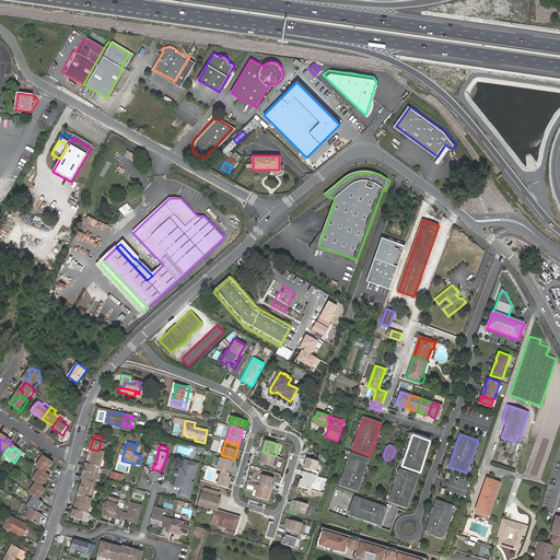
[(96,458),(98,451),(90,448),(88,456),(96,458)]
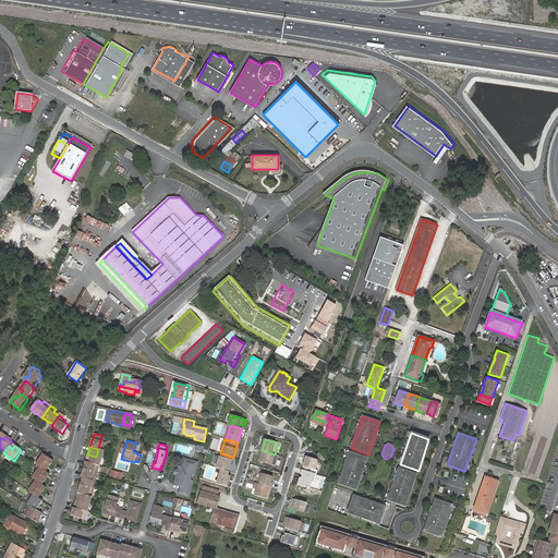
[(275,455),(262,450),(259,455),(262,456),(259,461),(276,465),(279,456),(275,455)]
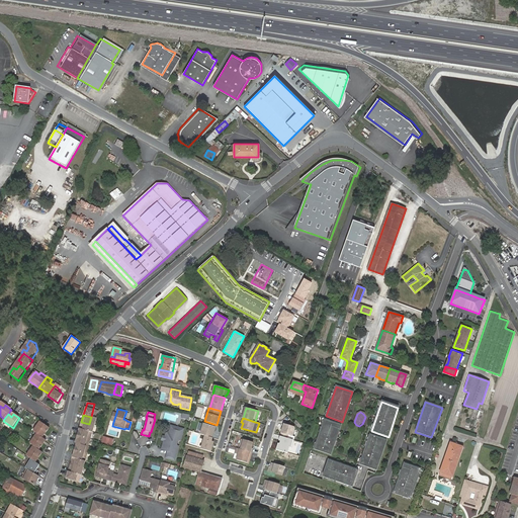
[(295,419),(293,423),(299,430),(303,427),(295,419)]
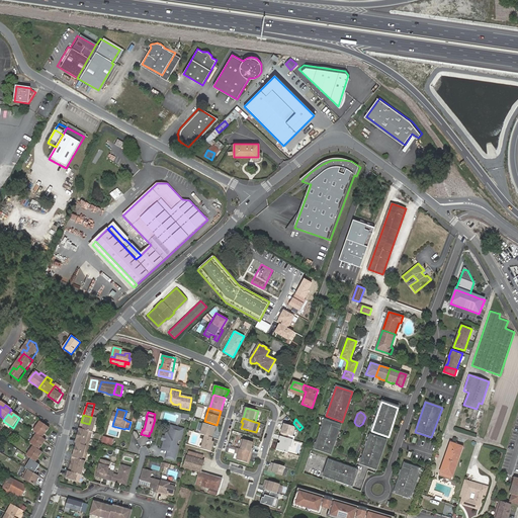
[(341,425),(325,420),(320,436),(317,443),(315,449),(331,455),(341,425)]
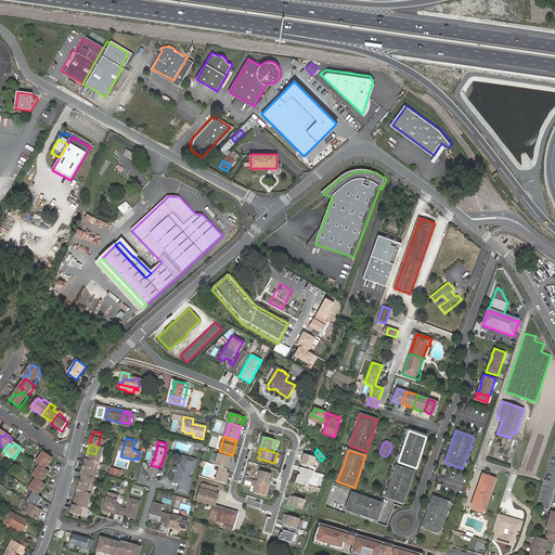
[(43,452),(36,462),(40,465),(41,466),(43,462),(48,465),(53,459),(43,452)]
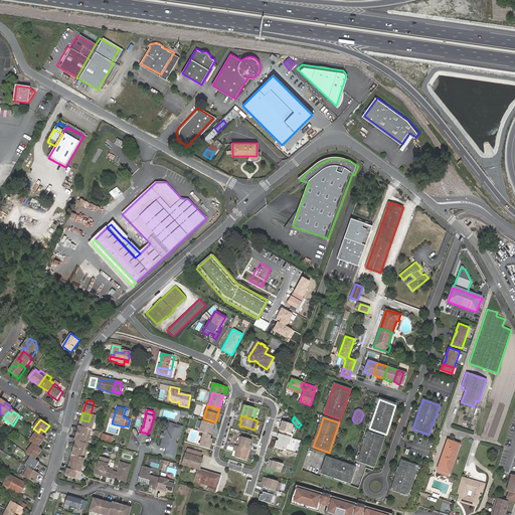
[(87,428),(88,422),(89,421),(80,419),(78,425),(87,428)]
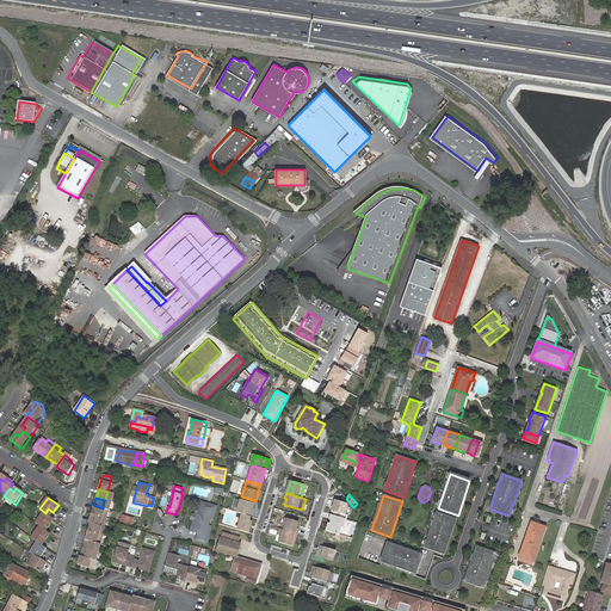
[(235,498),(230,511),(241,514),(251,517),(254,504),(235,498)]
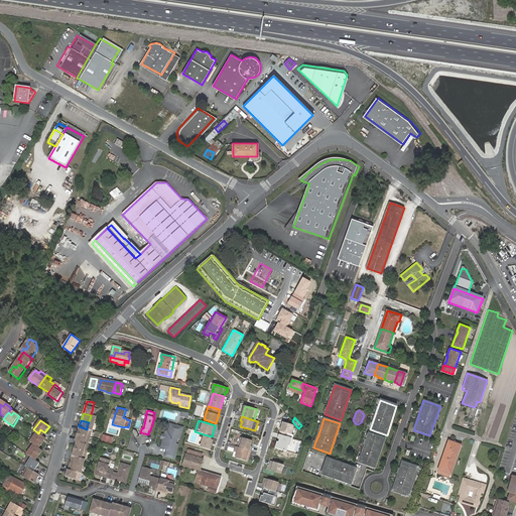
[(293,425),(283,422),(279,434),(286,436),(287,432),(291,434),(294,426),(293,425)]
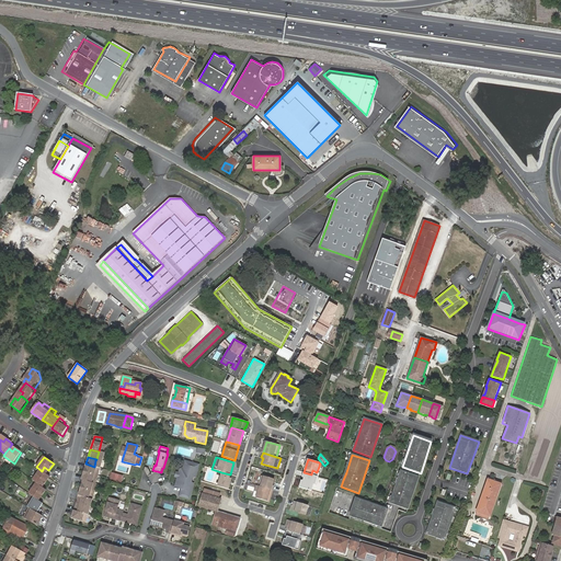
[(192,483),(193,477),(196,477),(199,465),(191,462),(190,467),(187,466),(186,469),(183,469),(183,468),(180,470),(179,473),(178,478),(175,487),(182,489),(180,496),(190,499),(194,483),(192,483)]
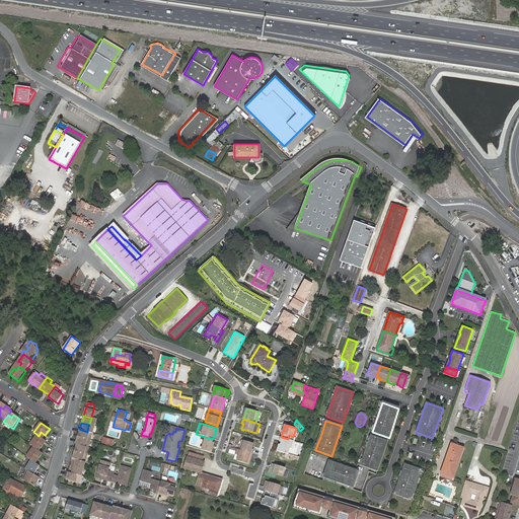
[(85,439),(87,432),(79,429),(77,436),(85,439)]
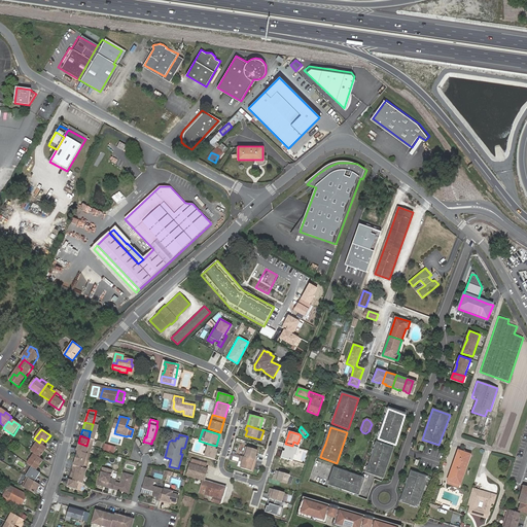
[(38,442),(31,452),(34,454),(40,458),(44,452),(40,449),(43,445),(39,443),(38,442)]
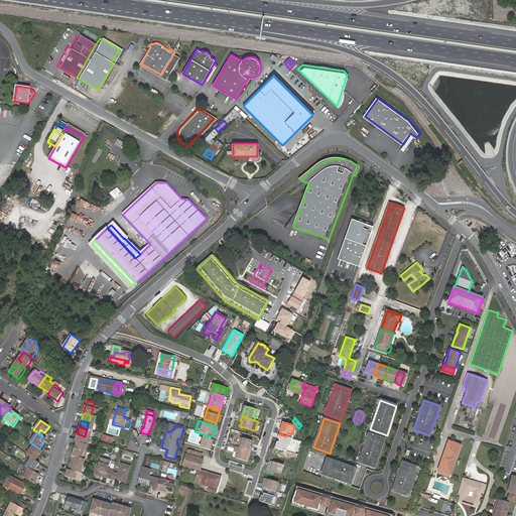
[(315,441),(318,434),(311,432),(309,439),(315,441)]
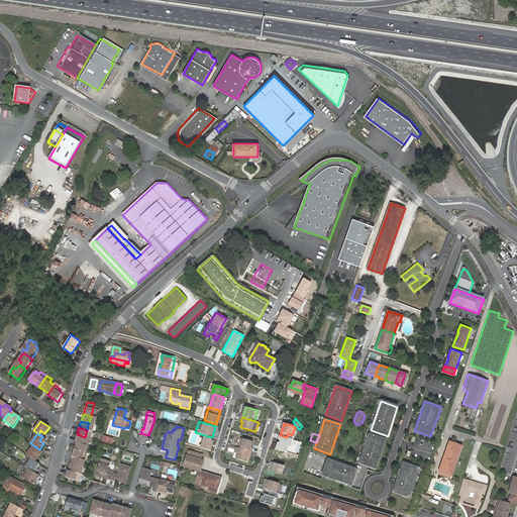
[(83,441),(85,437),(77,434),(75,441),(76,442),(83,444),(83,441)]
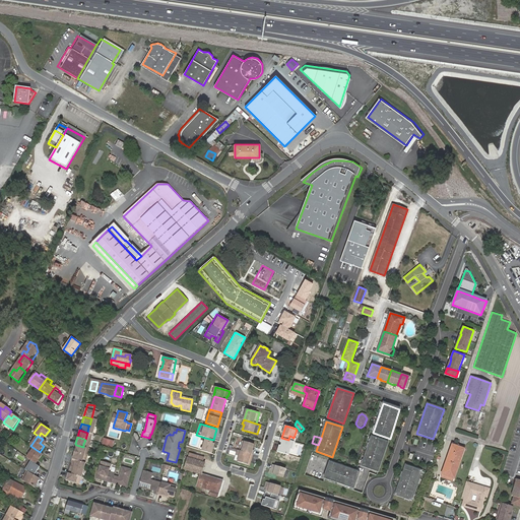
[(382,462),(388,442),(372,437),(365,457),(382,462)]
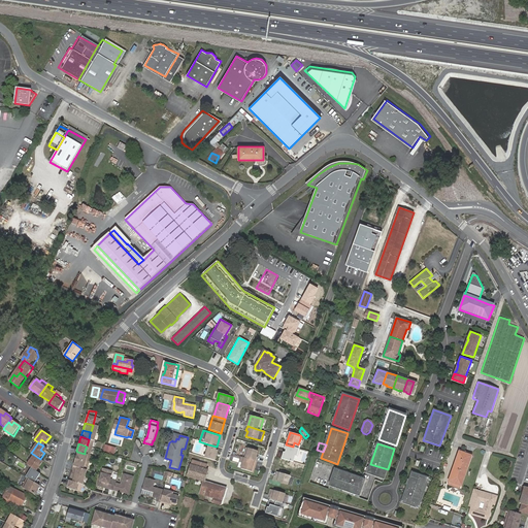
[(216,450),(217,447),(208,444),(204,458),(215,461),(218,451),(216,450)]
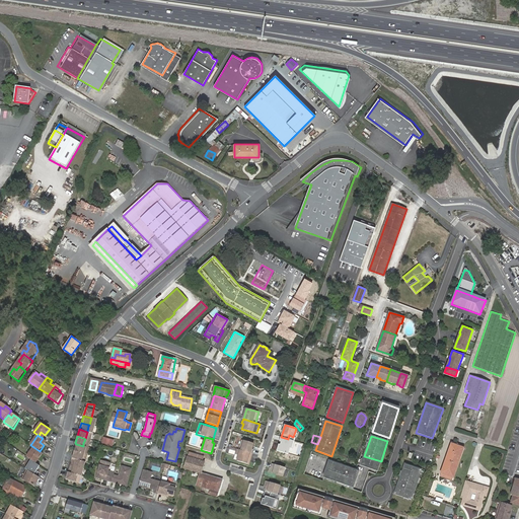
[(114,441),(106,439),(105,445),(112,447),(114,441)]
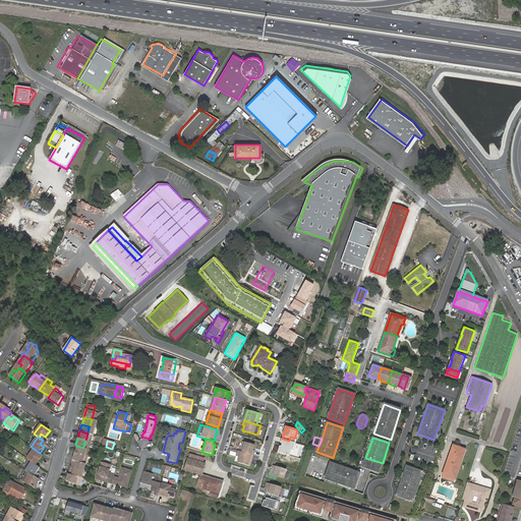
[(243,442),(240,451),(253,455),(254,451),(253,451),(255,445),(243,442)]
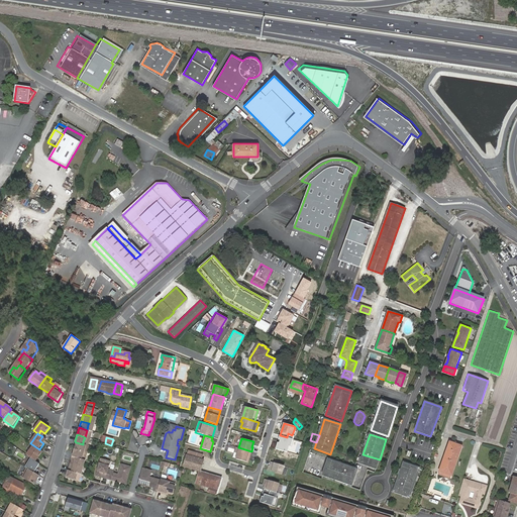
[(444,457),(456,461),(462,446),(449,441),(444,457)]
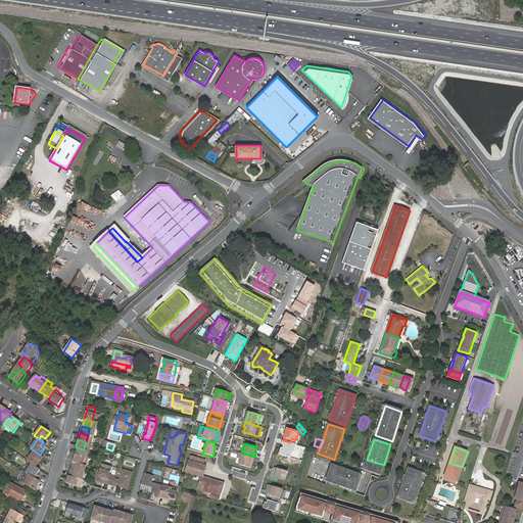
[(82,457),(84,449),(77,447),(75,455),(82,457)]
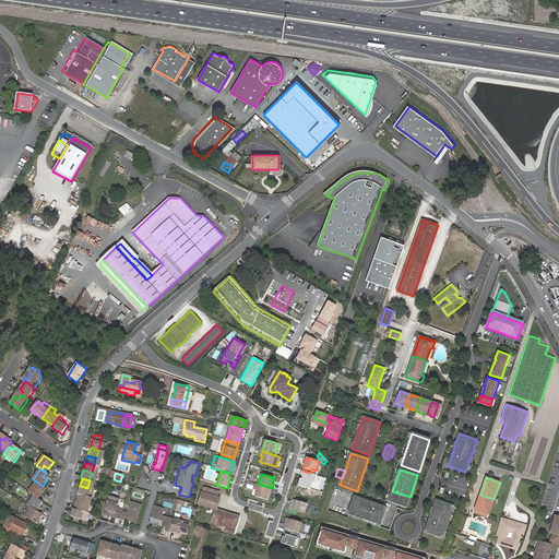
[(94,490),(96,483),(95,482),(90,480),(87,488),(94,490)]
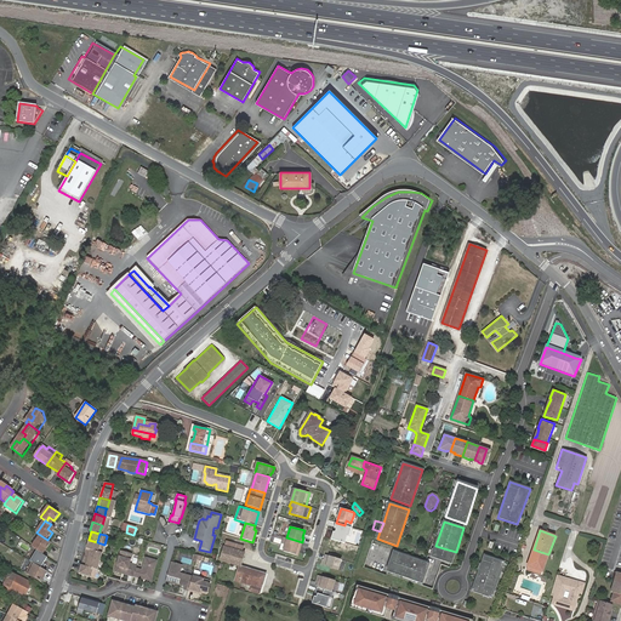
[(40,535),(32,547),(36,551),(38,552),(41,547),(46,550),(51,542),(47,540),(40,535)]
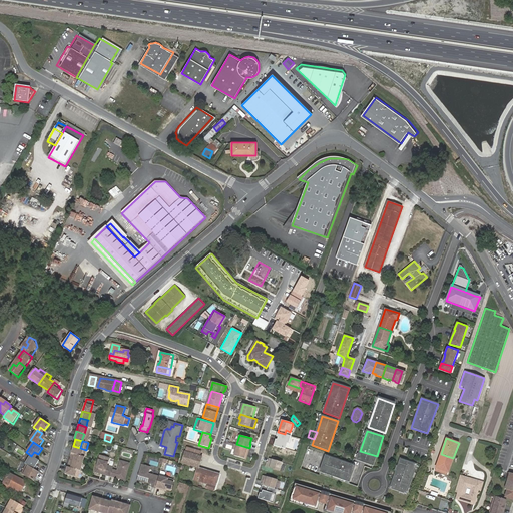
[(236,444),(234,444),(233,449),(236,450),(234,456),(246,459),(249,448),(236,444)]
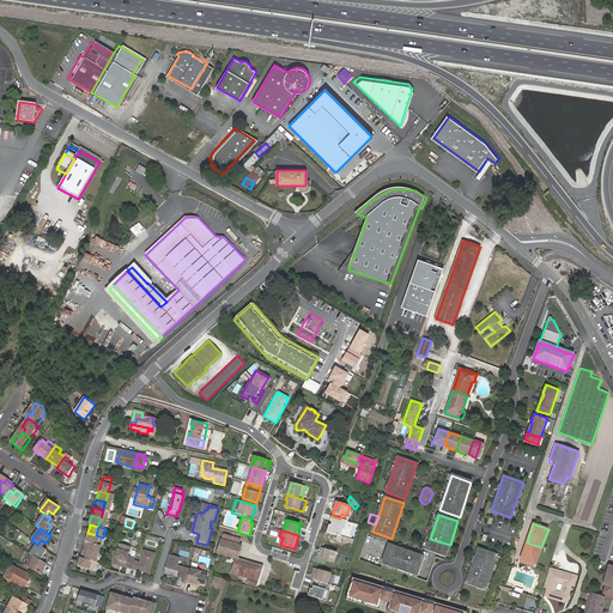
[(92,544),(96,535),(87,533),(85,541),(92,544)]
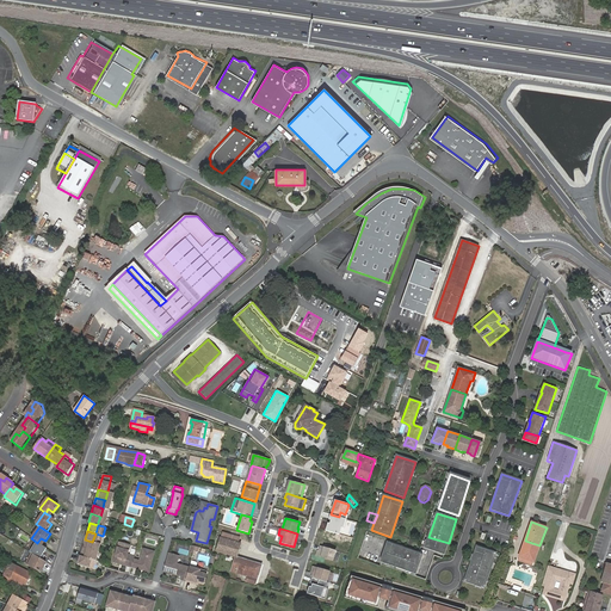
[(216,551),(235,556),(236,557),(241,544),(239,543),(240,538),(226,534),(222,532),(216,551)]
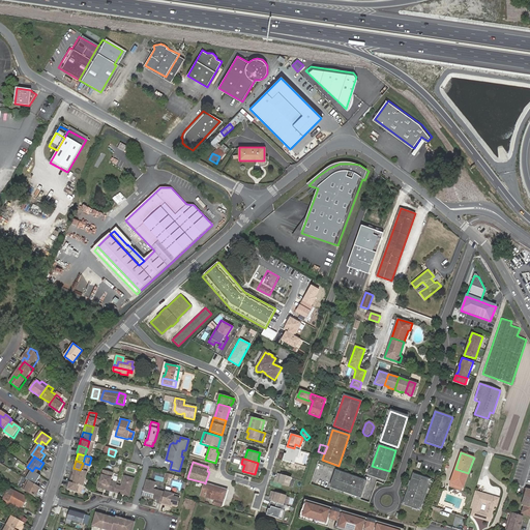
[(87,472),(89,465),(83,463),(80,470),(87,472)]
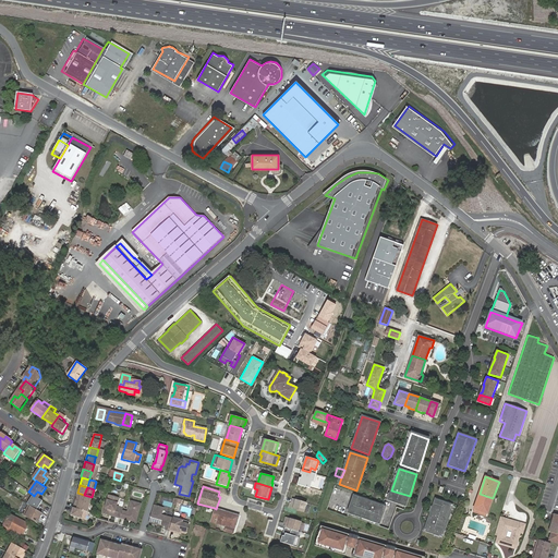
[(407,507),(410,496),(391,490),(388,500),(407,507)]
